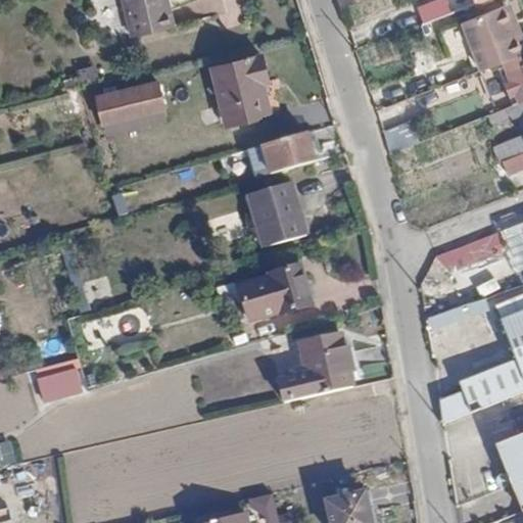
[(174,14),(170,0),(143,0),(127,4),(132,25),(174,14)]
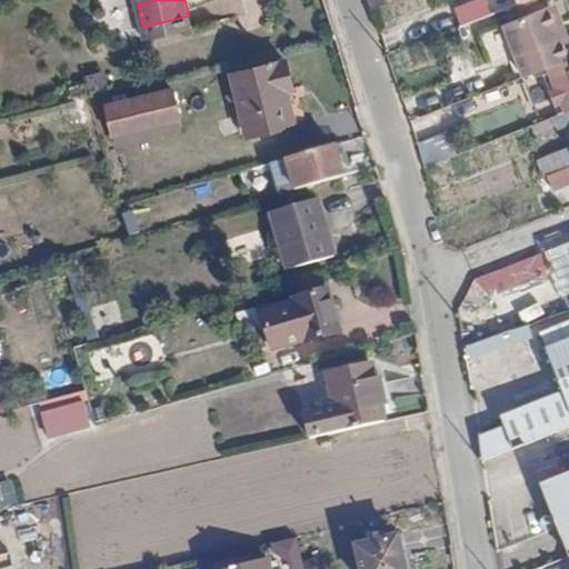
[(482,0),(472,5),(479,22),(533,0),(482,0)]
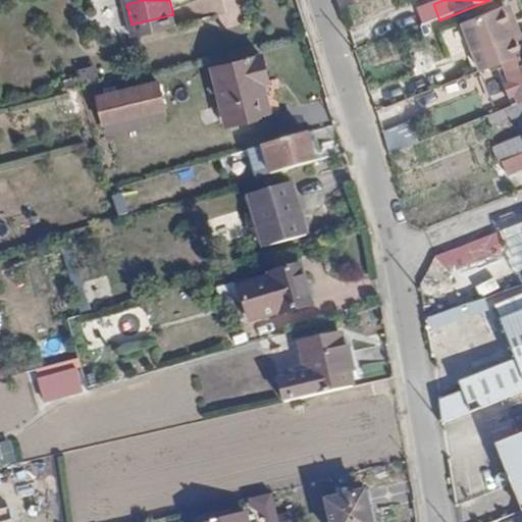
[(509,6),(502,9),(512,37),(519,35),(509,6)]
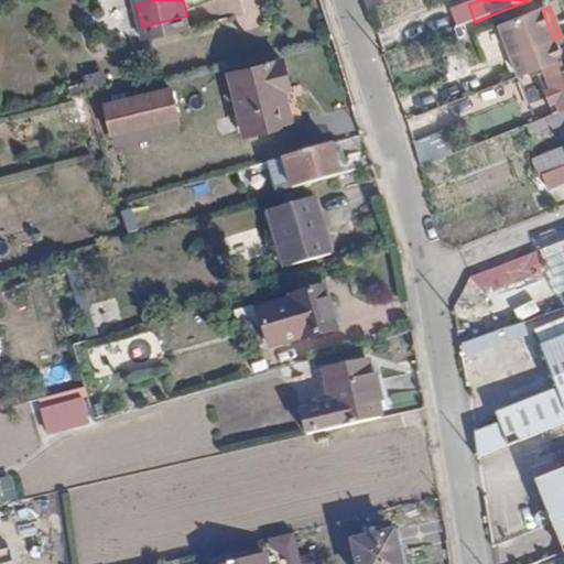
[(498,26),(518,78),(542,69),(560,63),(563,61),(563,46),(561,38),(553,40),(542,10),(498,26)]
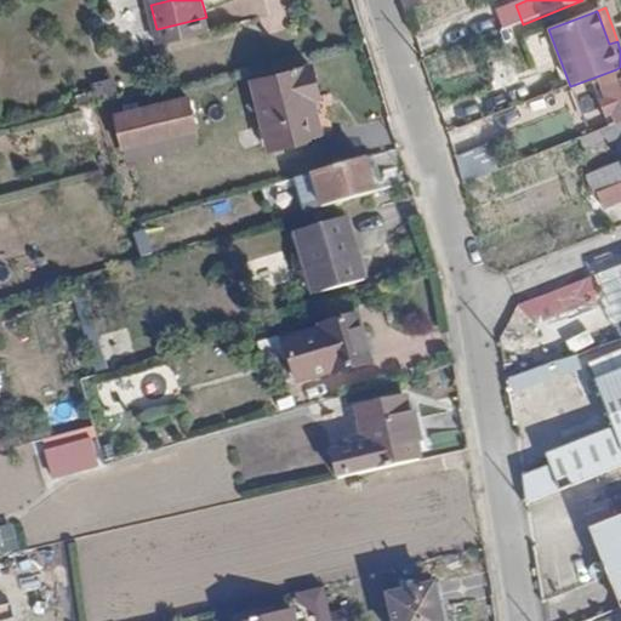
[(209,29),(206,17),(157,29),(159,41),(209,29)]
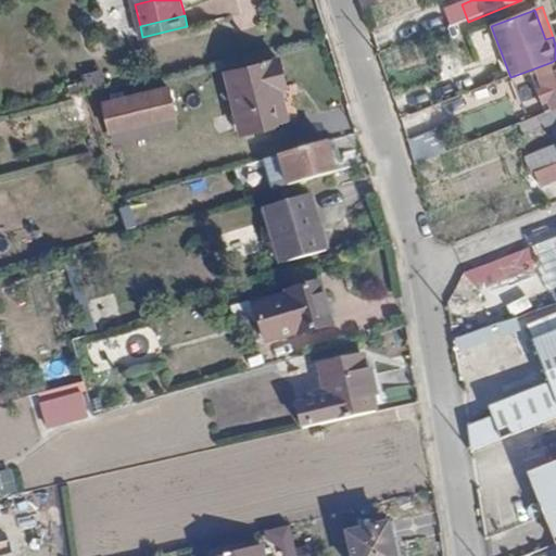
[(229,70),(244,128),(289,116),(281,84),(288,80),(280,57),(229,70)]
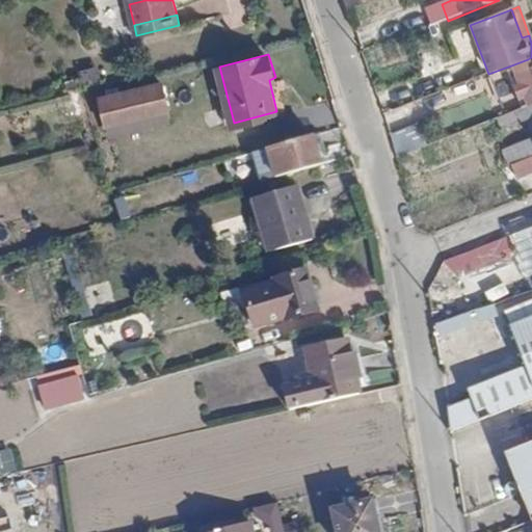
[(511,65),(513,70),(514,74),(531,68),(528,59),(511,65)]
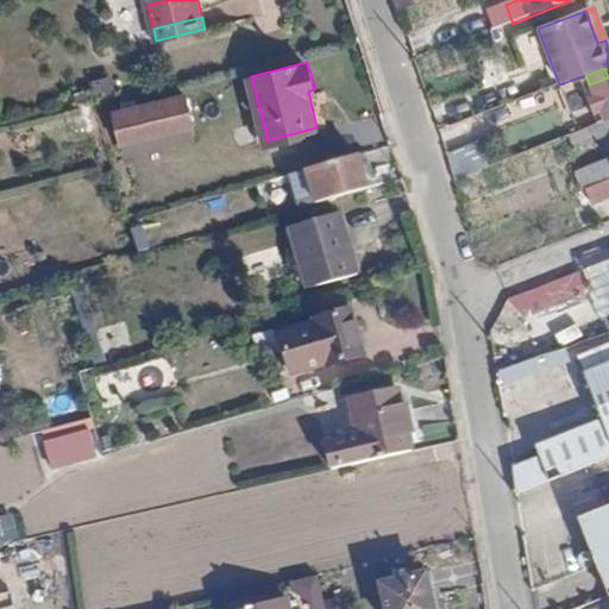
[(581,83),(597,126),(608,120),(608,79),(608,77),(589,85),(588,80),(581,83)]
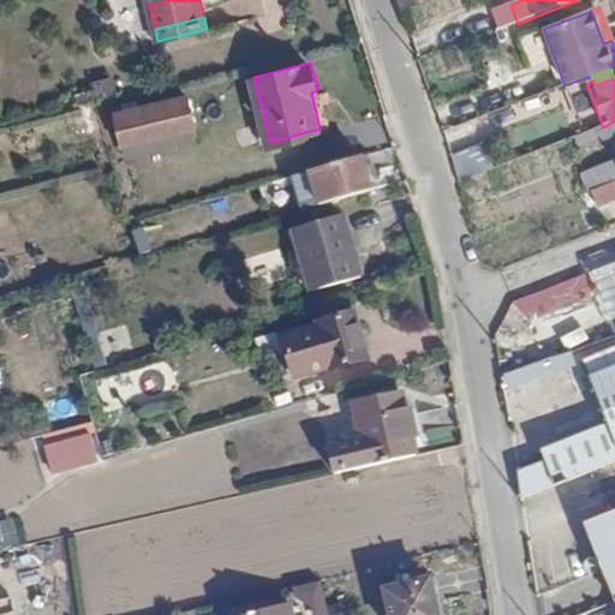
[(518,118),(561,101),(556,89),(513,106),(518,118)]
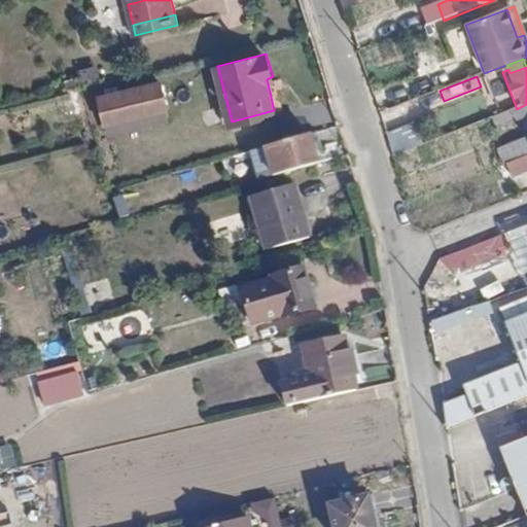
[(164,111),(157,83),(97,97),(103,125),(164,111)]
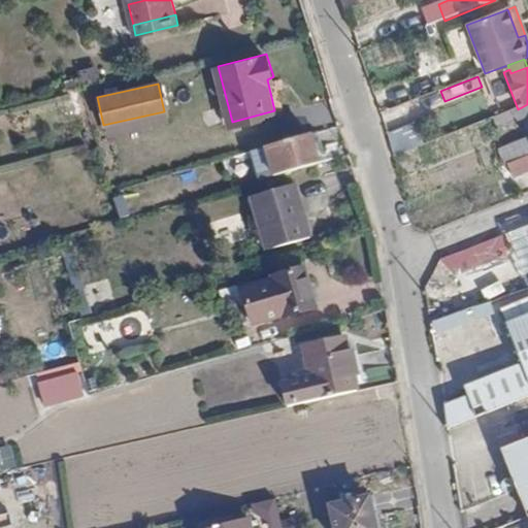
[(417,123),(387,131),(393,154),(423,145),(417,123)]
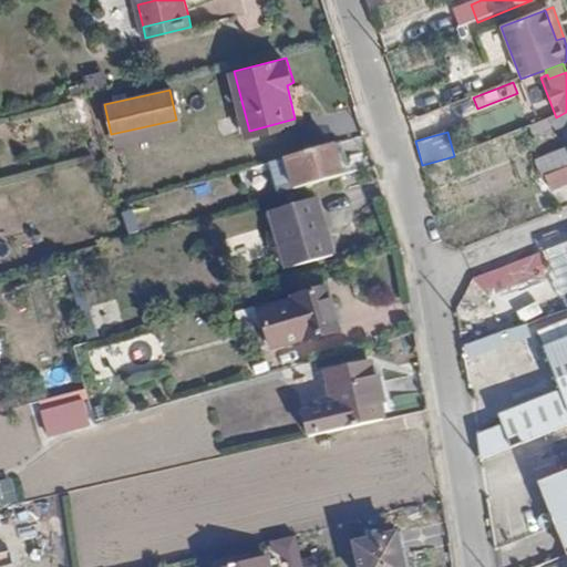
[(354,172),(346,140),(289,155),(297,188),(354,172)]
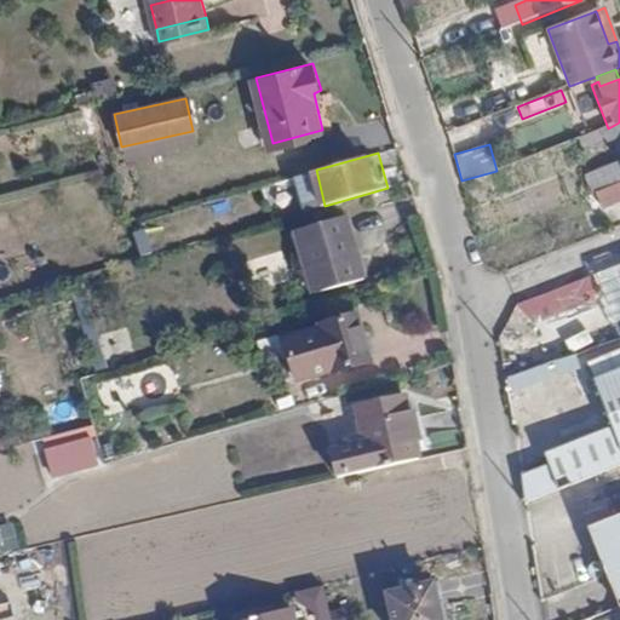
[(305,212),(321,207),(310,173),(296,178),(305,212)]
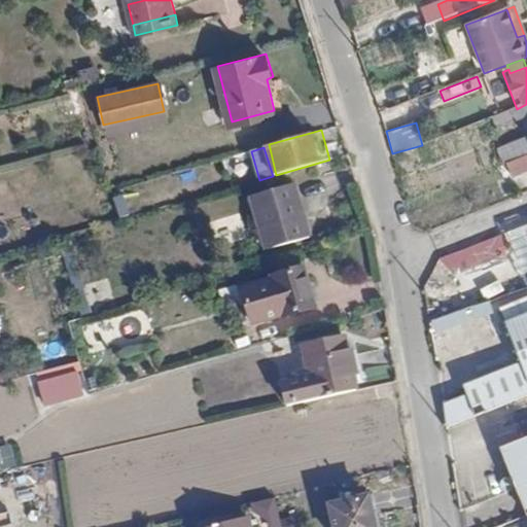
[(526,154),(502,165),(508,181),(526,173),(526,154)]
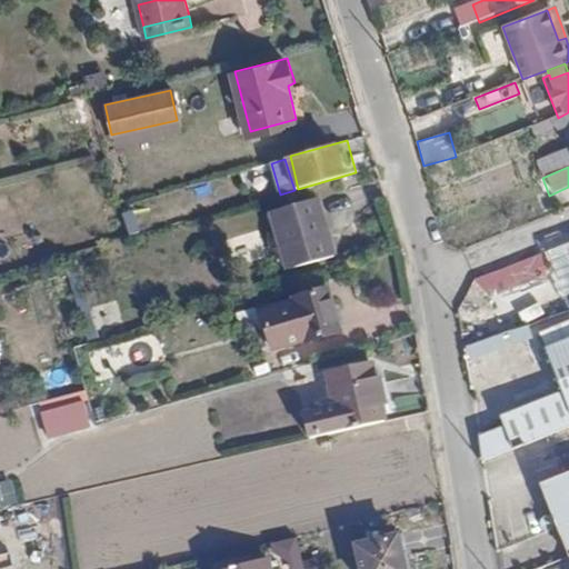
[(291,231),(336,219),(329,195),(285,207),(291,231)]
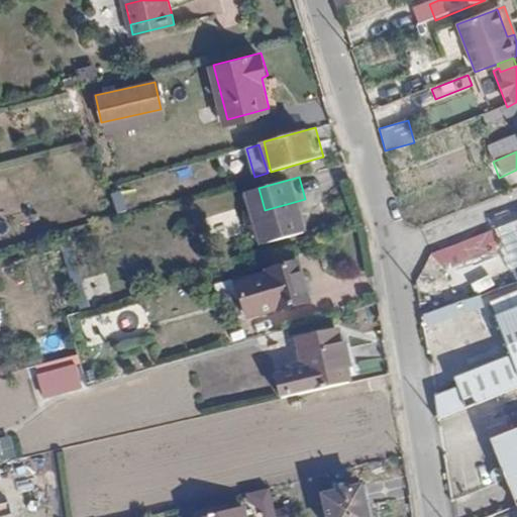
[(313,228),(305,199),(265,210),(273,239),(313,228)]
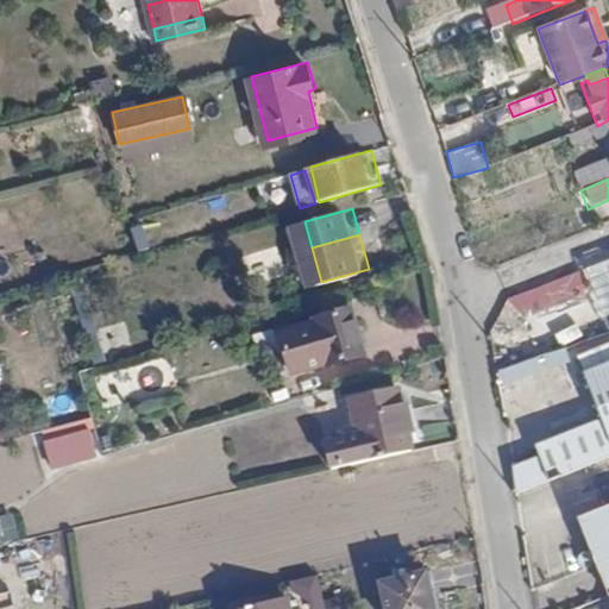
[(608,336),(608,334),(608,261),(584,271),(591,290),(608,336)]
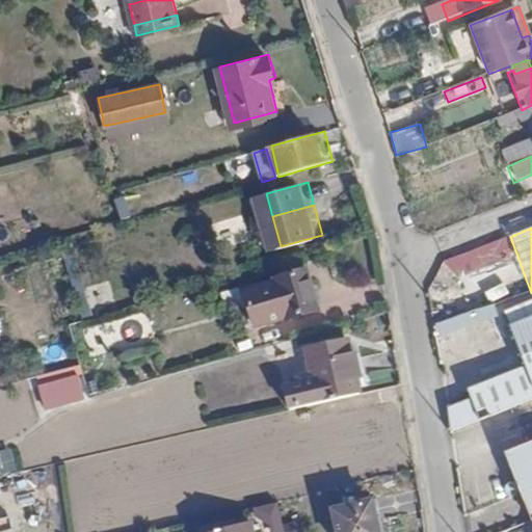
[(510,237),(445,262),(458,277),(516,254),(510,237)]
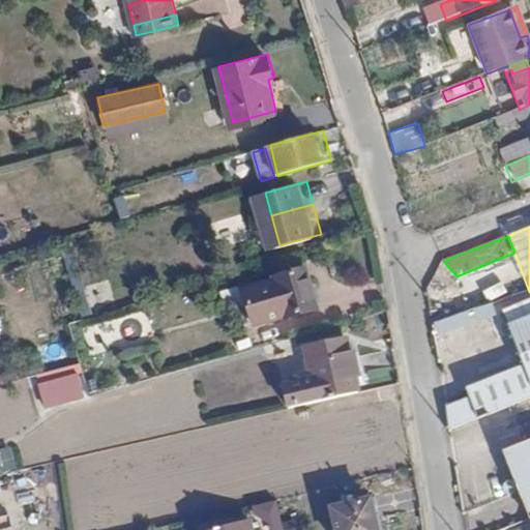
[(248,293),(308,275),(306,269),(273,278),(273,280),(246,288),(248,293)]
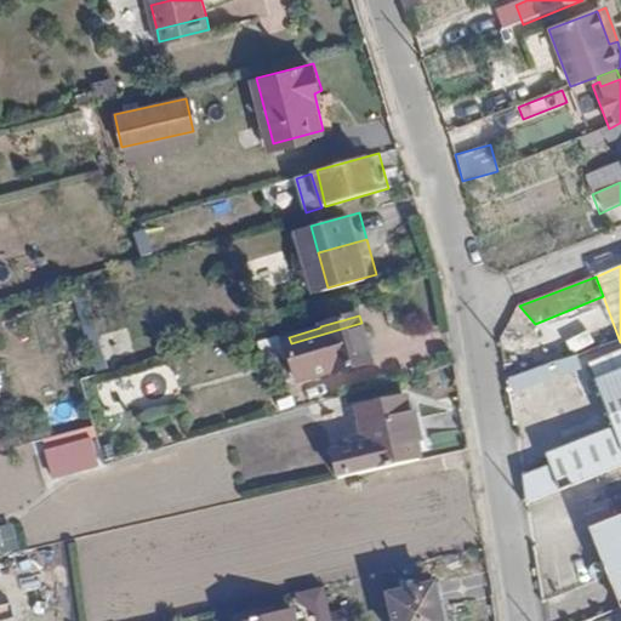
[(368,349),(362,323),(291,343),(298,369),(368,349)]
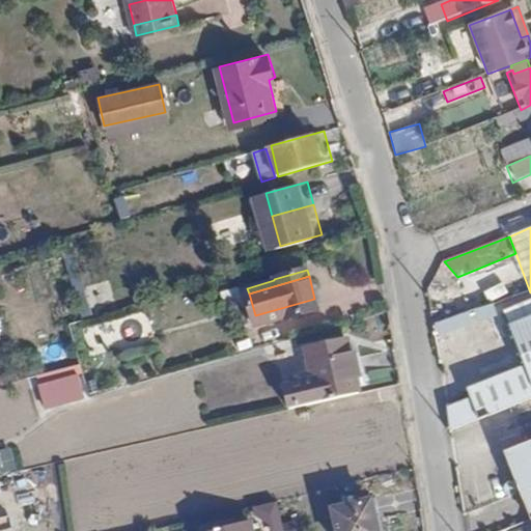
[(103,281),(83,290),(91,308),(111,300),(103,281)]
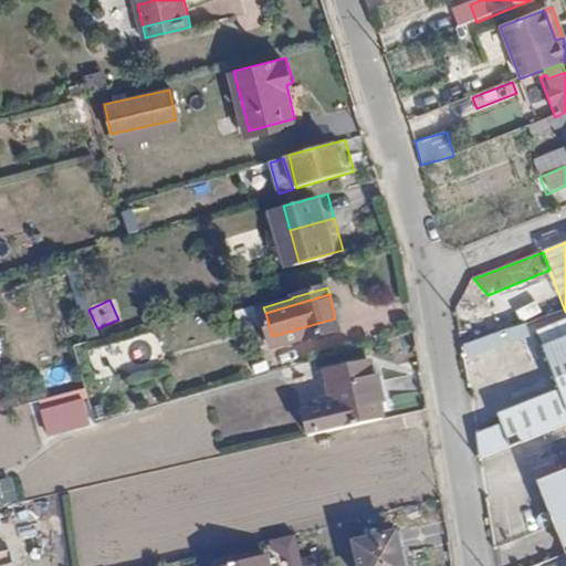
[(338,329),(335,318),(272,336),(274,345),(303,337),(303,339),(338,329)]
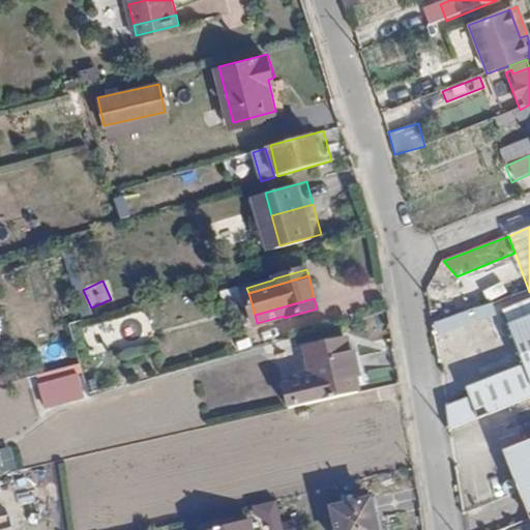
[(446,405),(450,432),(529,400),(529,298),(501,310),(521,364),(464,385),(467,398),(446,405)]
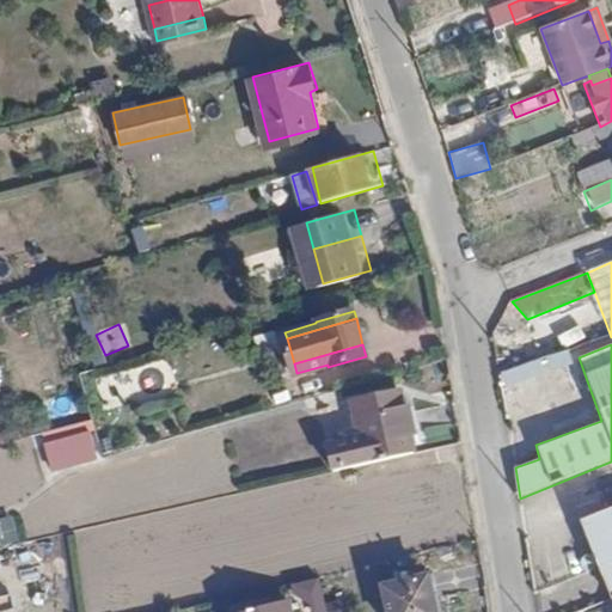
[(507,390),(577,367),(573,350),(502,372),(507,390)]
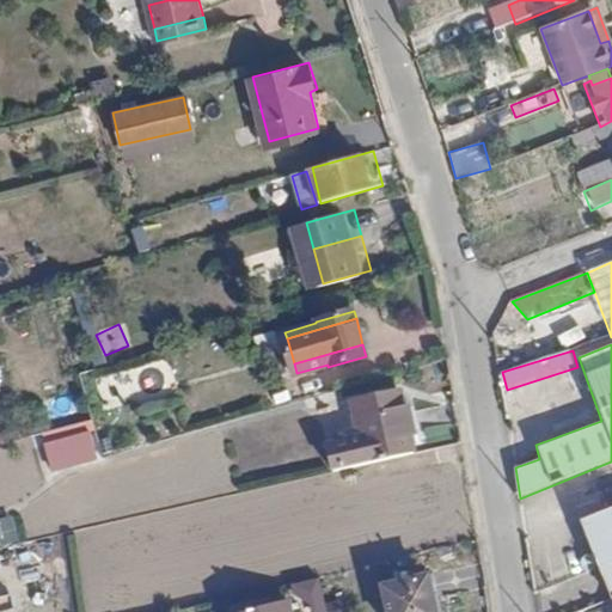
[(355,427),(407,412),(405,404),(401,405),(397,389),(349,399),(355,427)]
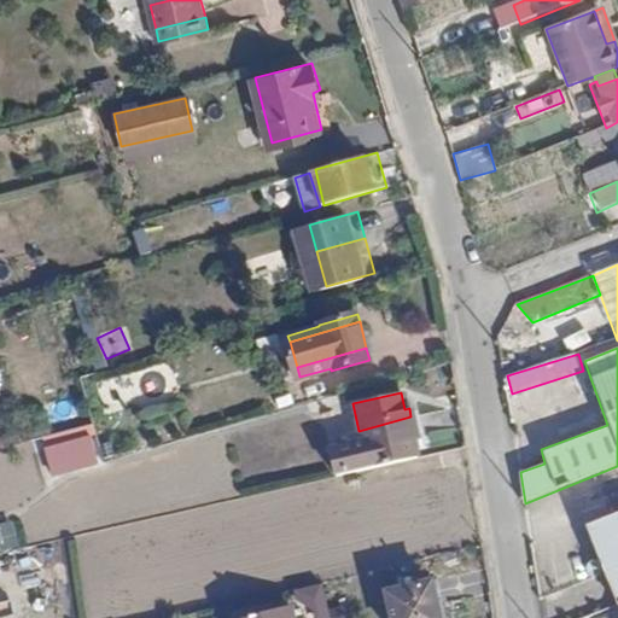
[(334,476),(417,455),(412,436),(415,435),(410,417),(359,431),(360,438),(327,448),(334,476)]
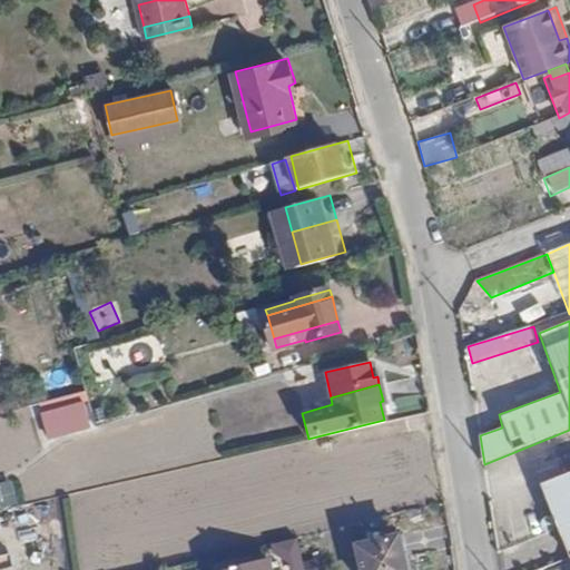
[(84,392),(39,404),(49,441),(94,428),(84,392)]
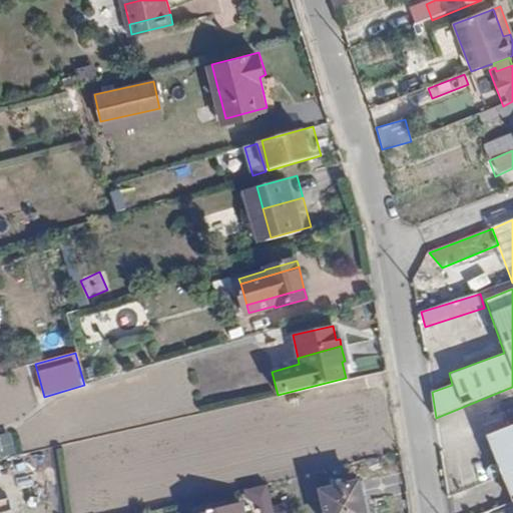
[(479,415),(484,429),(502,422),(497,409),(479,415)]
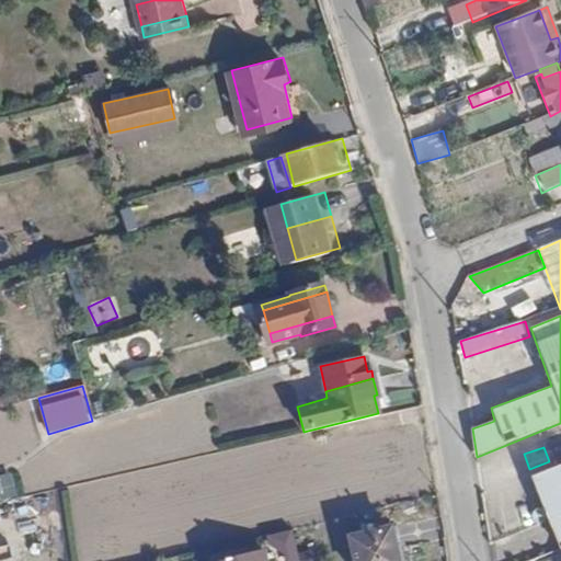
[(560,468),(533,481),(560,550),(560,468)]
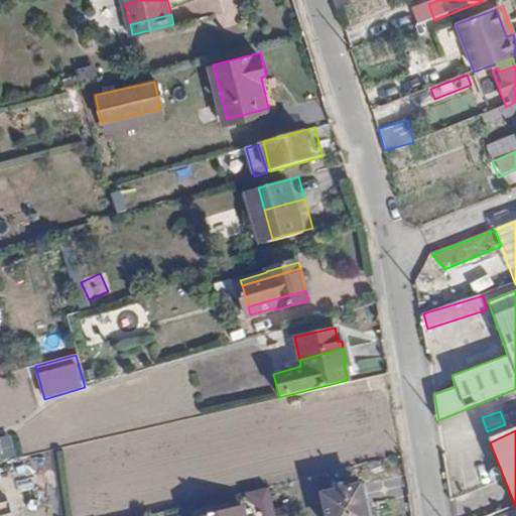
[(0,459),(16,456),(11,435),(0,437),(0,459)]
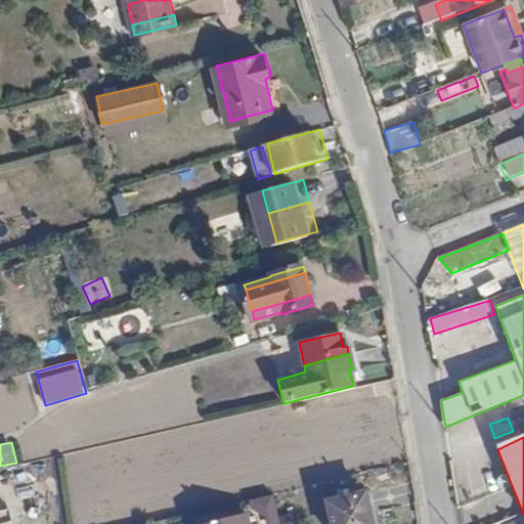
[(373,523),(364,489),(326,498),(333,523),(373,523)]
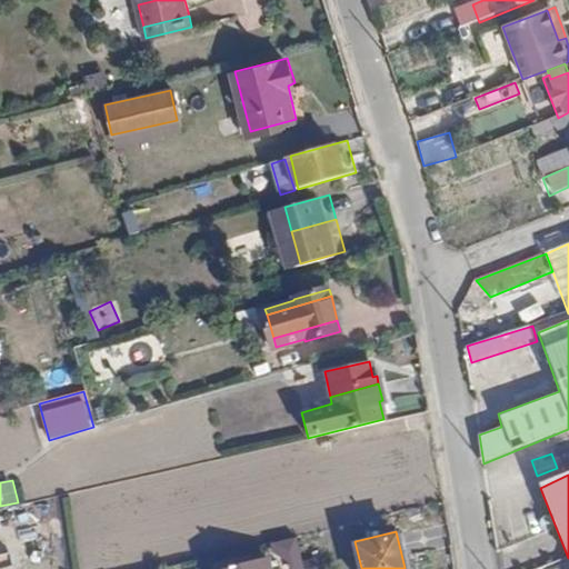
[(268,568),(265,557),(217,568),(268,568)]
